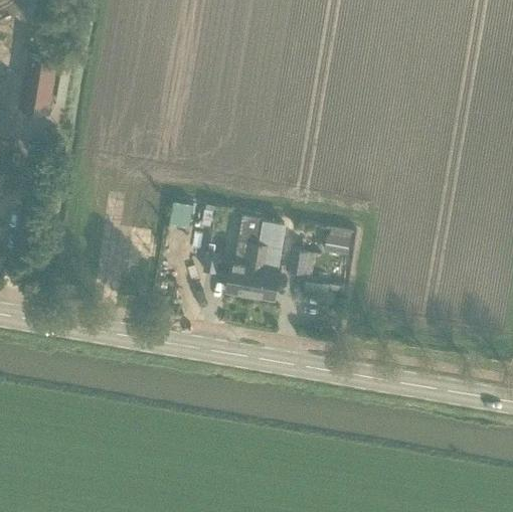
[(46,114),(53,71),(55,60),(28,55),(19,109),(46,114)]
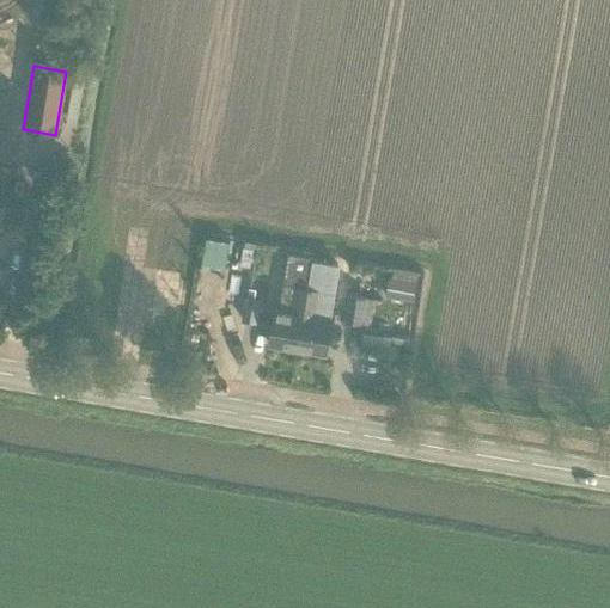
[(0,122),(17,126),(22,86),(0,83),(0,122)]
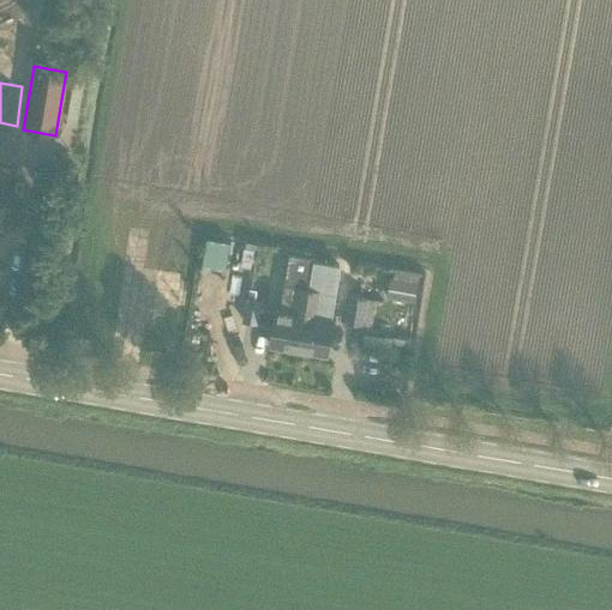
[(270,271),(274,252),(274,251),(259,249),(256,269),(270,271)]
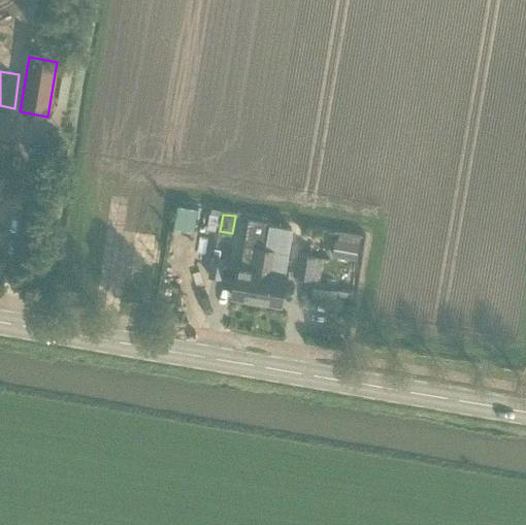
[(247,223),(242,248),(252,249),(265,251),(268,226),(255,224),(247,223)]
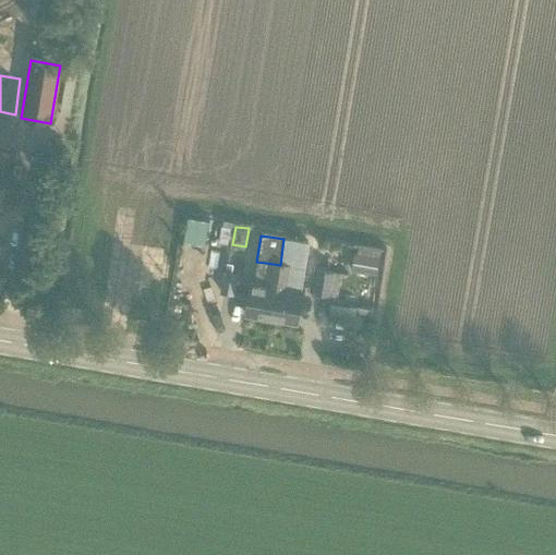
[(254,280),(254,251),(239,251),(239,280),(254,280)]
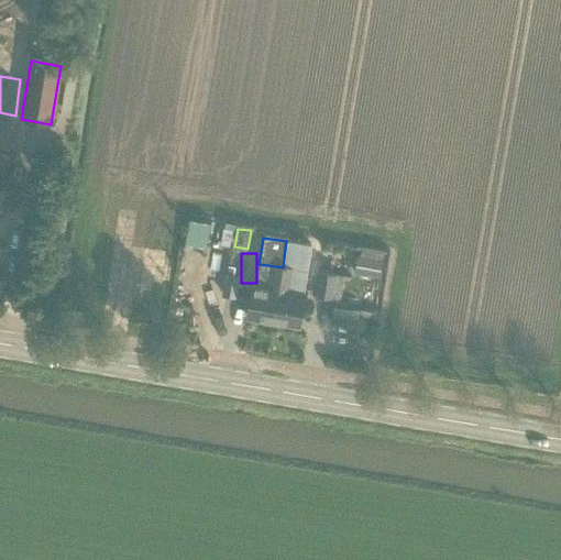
[(382,262),(356,257),(353,275),(380,280),(382,262)]
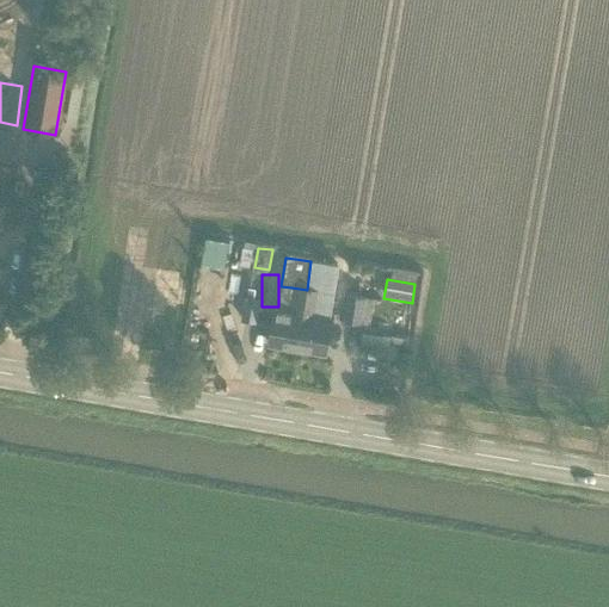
[(275,309),(269,347),(297,351),(299,351),(308,291),(307,290),(291,287),(281,286),(277,309),(275,309)]
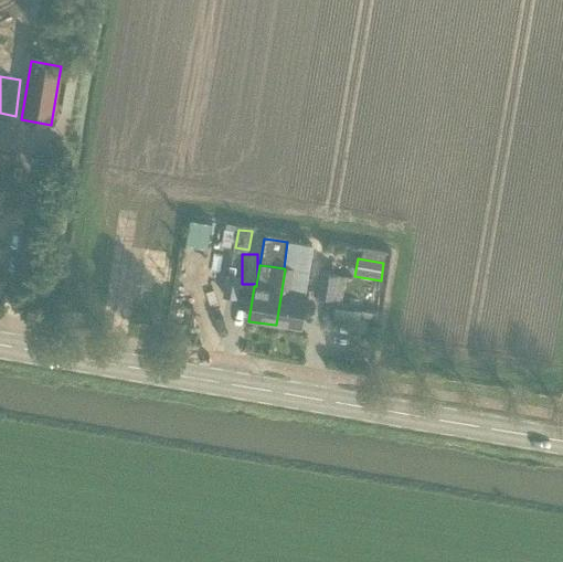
[(300,329),(306,294),(295,293),(297,271),(285,269),(276,325),(300,329)]
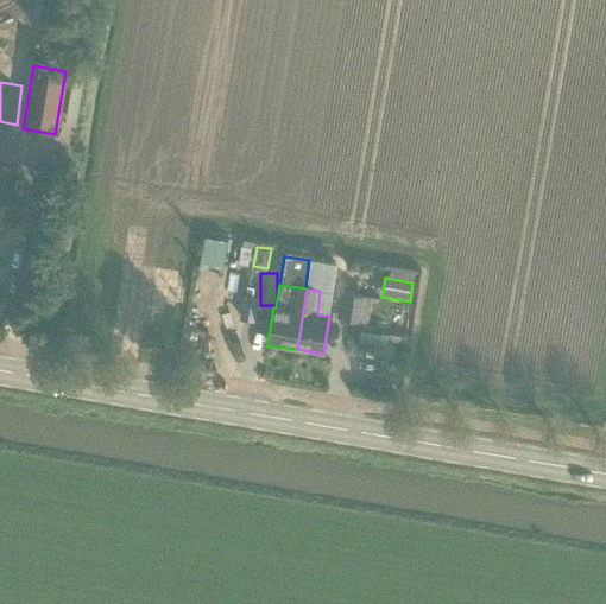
[(364,298),(354,297),(343,294),(339,320),(359,324),(364,298)]
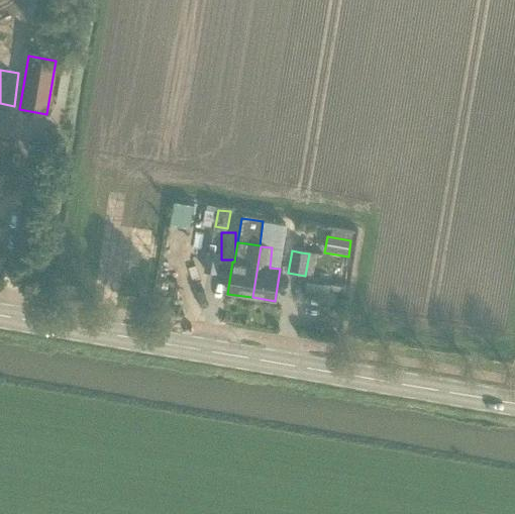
[(207,255),(204,274),(216,276),(219,258),(207,255)]
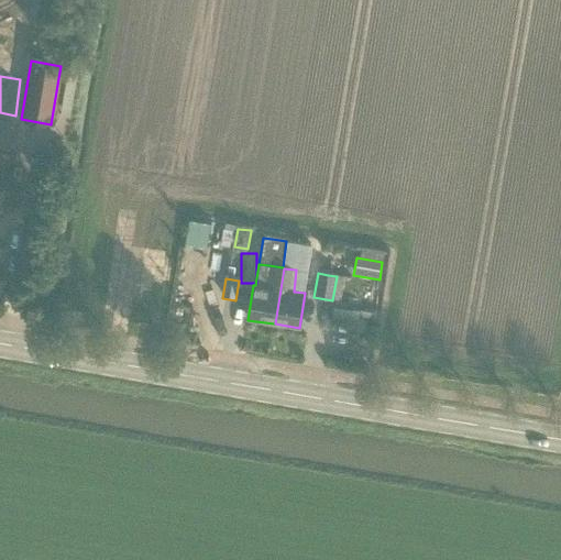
[(344,322),(349,299),(336,297),(331,319),(344,322)]
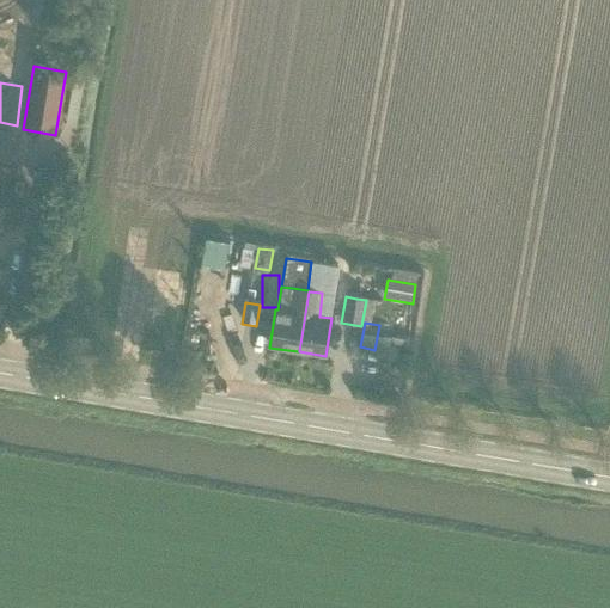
[(391,348),(413,351),(414,341),(392,337),(391,348)]
